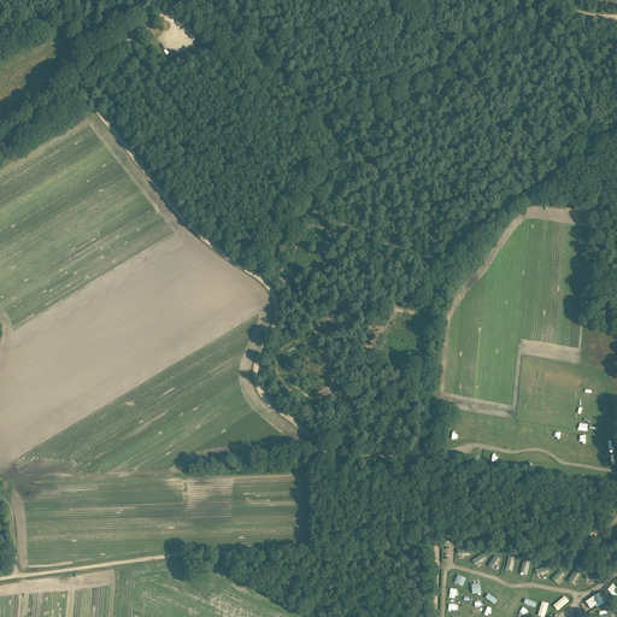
[(482,552),(472,560),(476,564),(486,557),(482,552)]
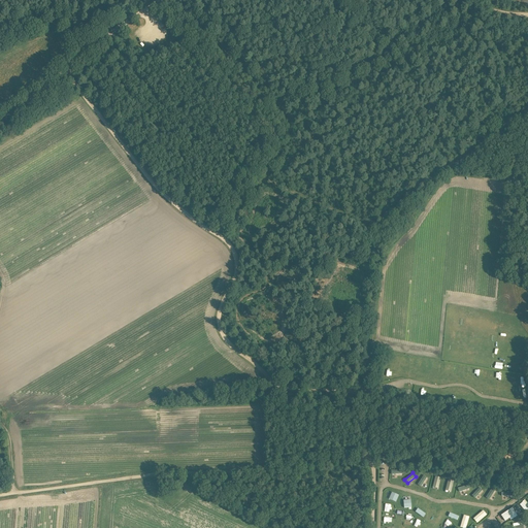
[(422,487),(427,476),(424,474),(419,484),(422,487)]
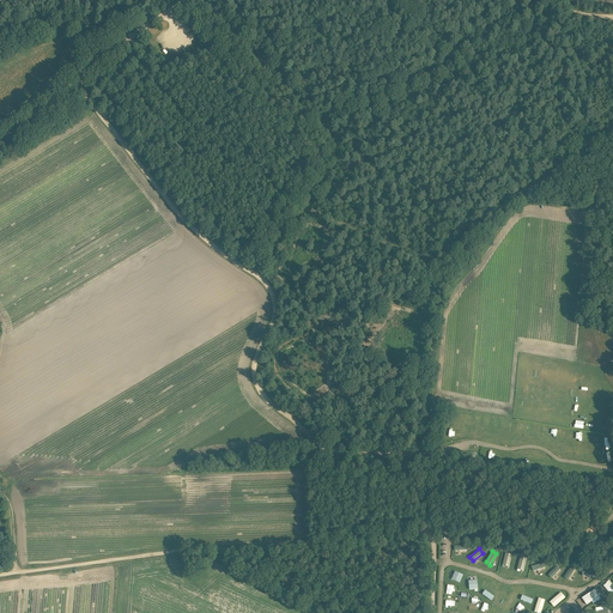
[(557,564),(548,575),(553,578),(562,568),(557,564)]
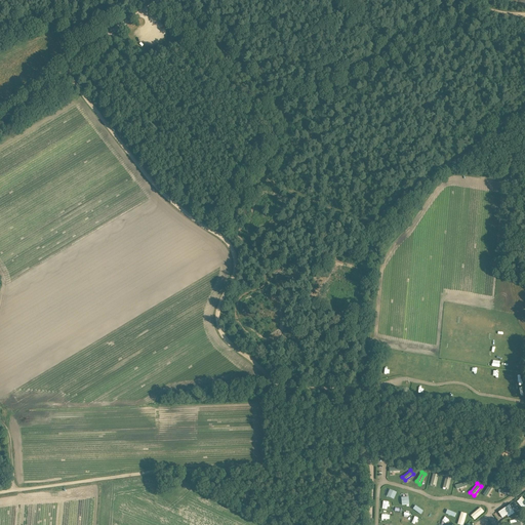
[(487,496),(493,487),(489,485),(484,494),(487,496)]
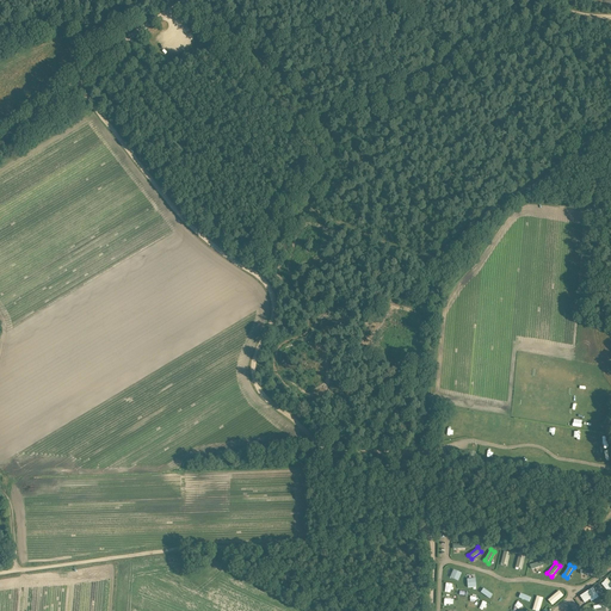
[(451,578),(460,581),(463,573),(455,569),(451,578)]
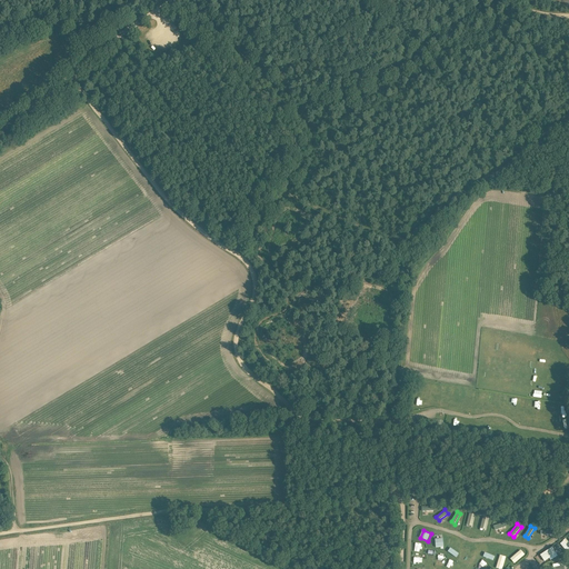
[(450,547),(448,551),(457,557),(460,553),(450,547)]
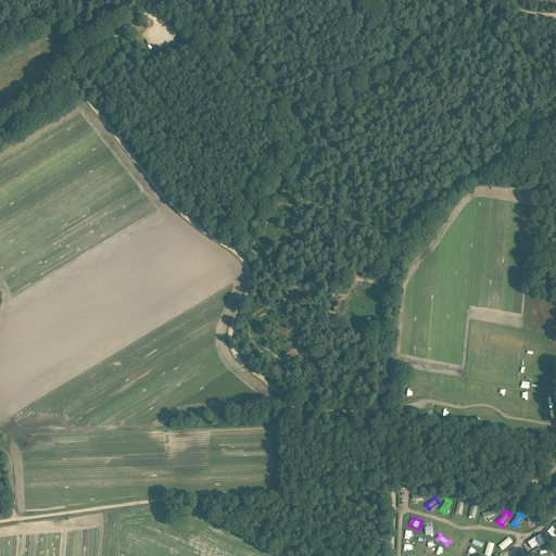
[(539,546),(545,542),(541,534),(529,542),(532,548),(538,545),(539,546)]
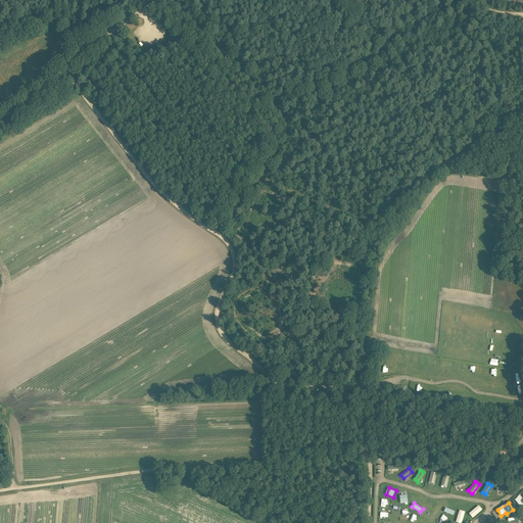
[(473,518),(483,510),(479,505),(469,514),(473,518)]
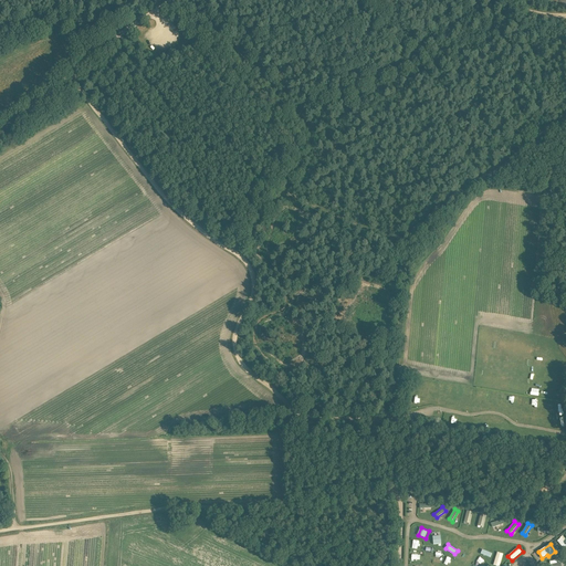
[(498,552),(494,565),(498,565),(500,565),(503,553),(498,552)]
